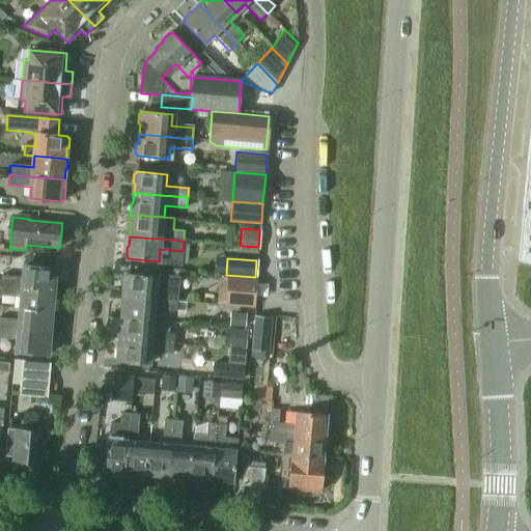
[(56,281),(58,269),(55,269),(55,268),(24,264),(23,277),(0,275),(0,278),(0,284),(54,289),(54,281),(56,281)]
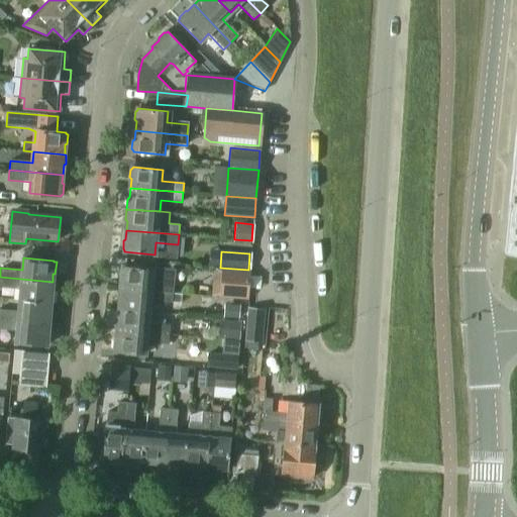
[(122,279),(121,288),(174,293),(176,270),(152,267),(152,270),(123,267),(123,268),(121,269),(120,277),(122,279)]
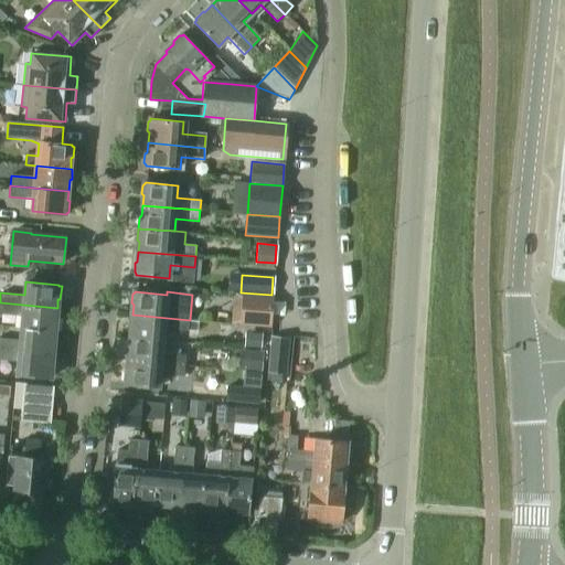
[(272,296),(248,294),(247,309),(241,309),(240,324),(269,327),(272,296)]
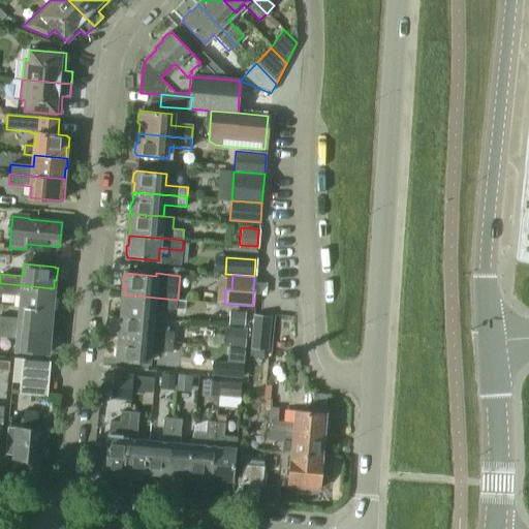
[(53,298),(54,288),(0,283),(0,292),(21,296),(20,307),(54,310),(55,298),(53,298)]
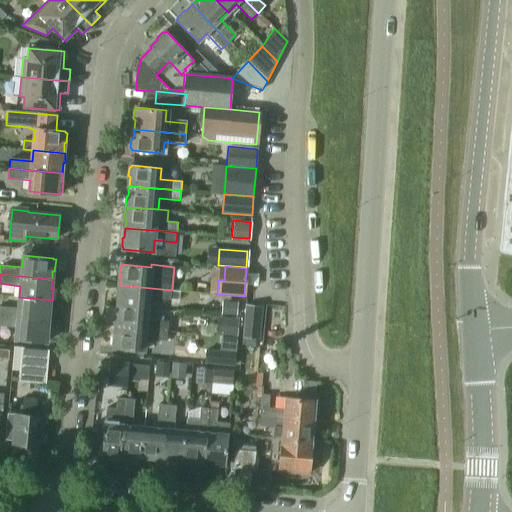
[(171,299),(172,290),(120,285),(119,294),(117,296),(116,306),(148,309),(149,297),(171,299)]
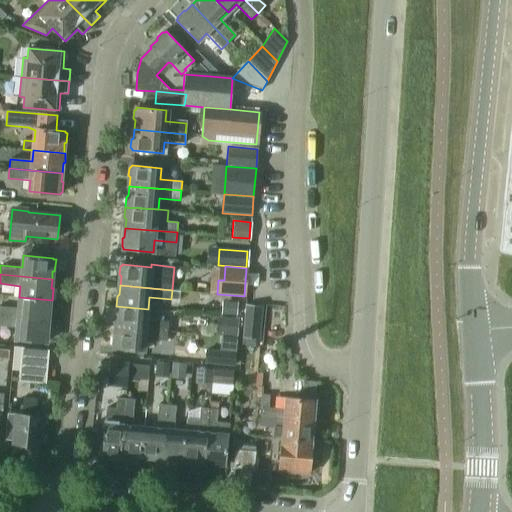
[(238,307),(239,300),(203,296),(202,304),(238,307)]
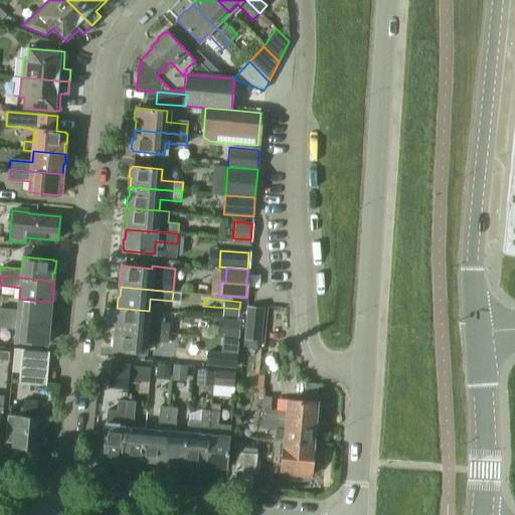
[(51,314),(52,302),(19,299),(18,310),(0,308),(0,317),(48,322),(49,314),(51,314)]
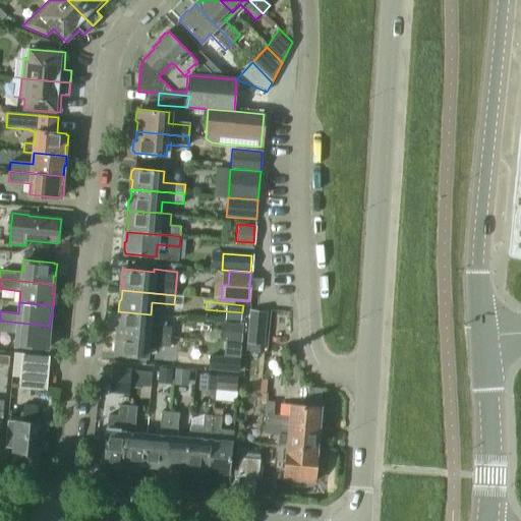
[(262,344),(266,311),(249,310),(245,349),(257,351),(258,343),(262,344)]
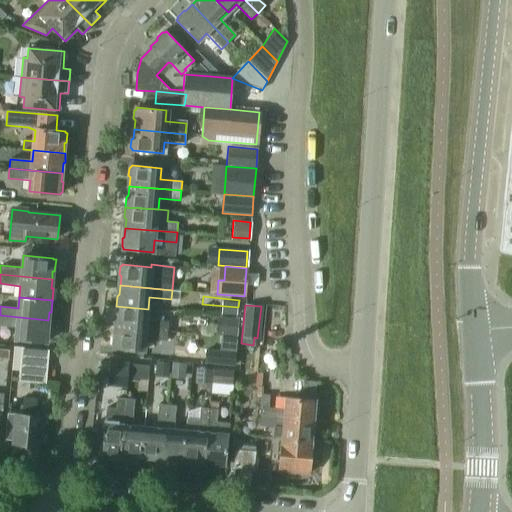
[(147,319),(148,309),(116,306),(115,316),(117,317),(116,326),(167,331),(168,321),(147,319)]
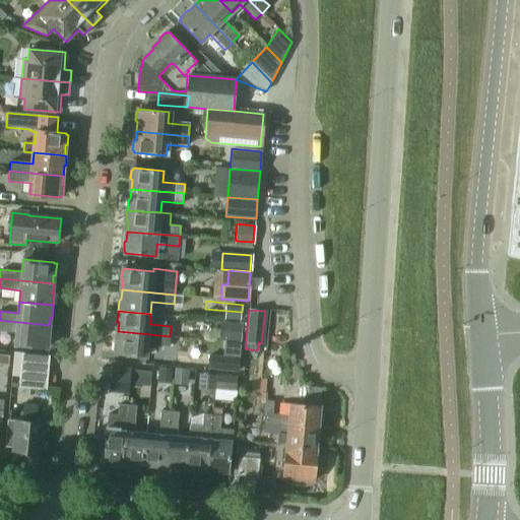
[(48,334),(49,325),(0,320),(0,330),(16,332),(15,344),(47,347),(47,346),(49,346),(50,334),(48,334)]
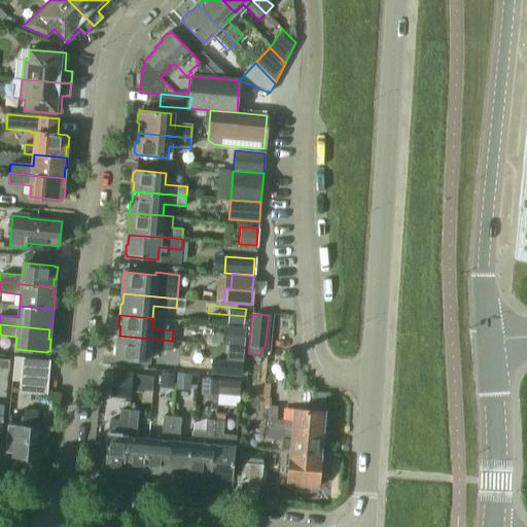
[(243,345),(244,328),(222,327),(221,344),(243,345)]
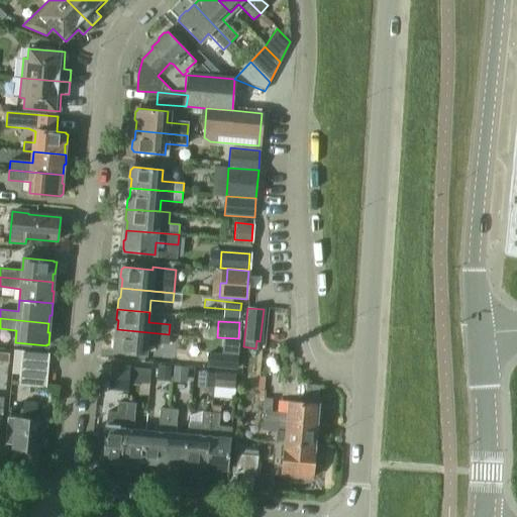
[(168,344),(169,334),(117,329),(116,338),(114,339),(113,348),(115,349),(115,350),(145,353),(146,342),(168,344)]
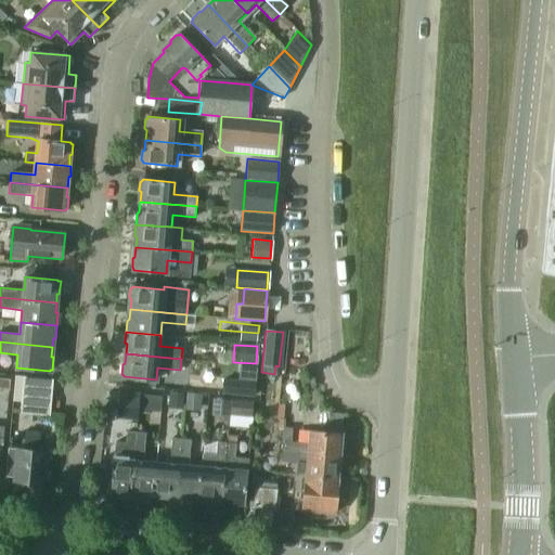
[(49,414),(51,382),(25,378),(22,411),(49,414)]
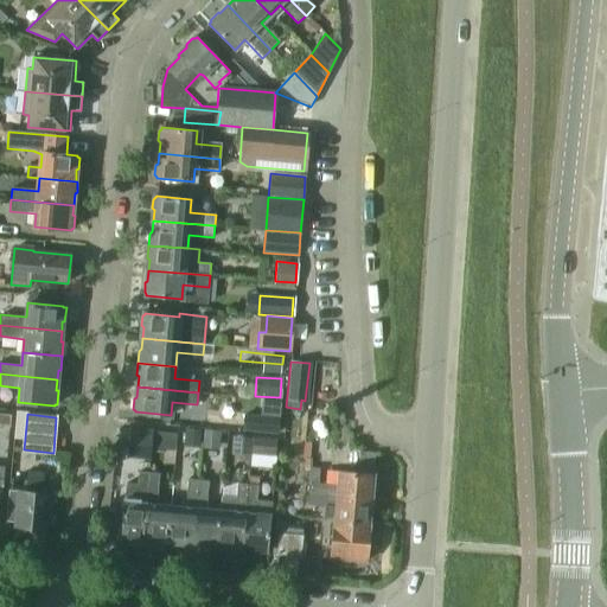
[(278,433),(279,419),(246,415),(244,429),(278,433)]
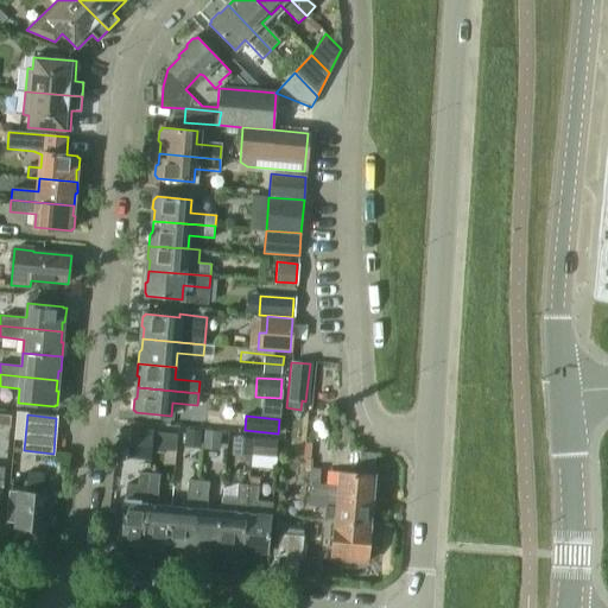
[(152,451),(153,432),(132,430),(130,449),(152,451)]
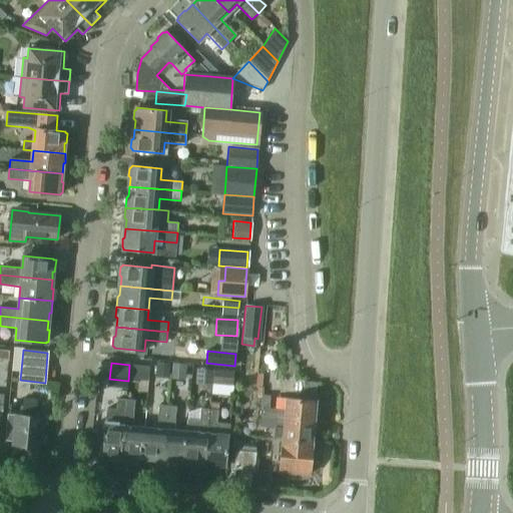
[(196,370),(195,383),(211,384),(212,371),(200,370),(196,370)]
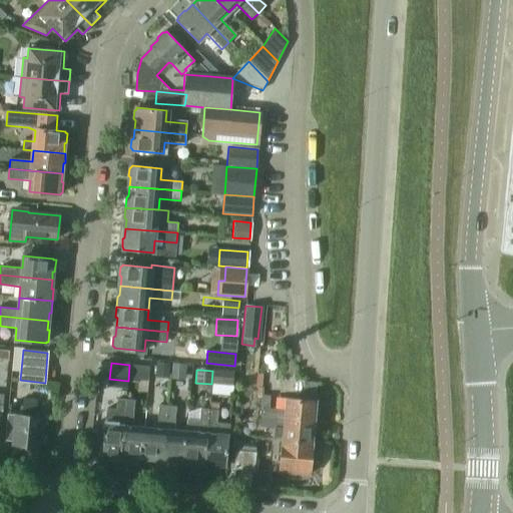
[(230,386),(231,373),(213,371),(212,384),(230,386)]
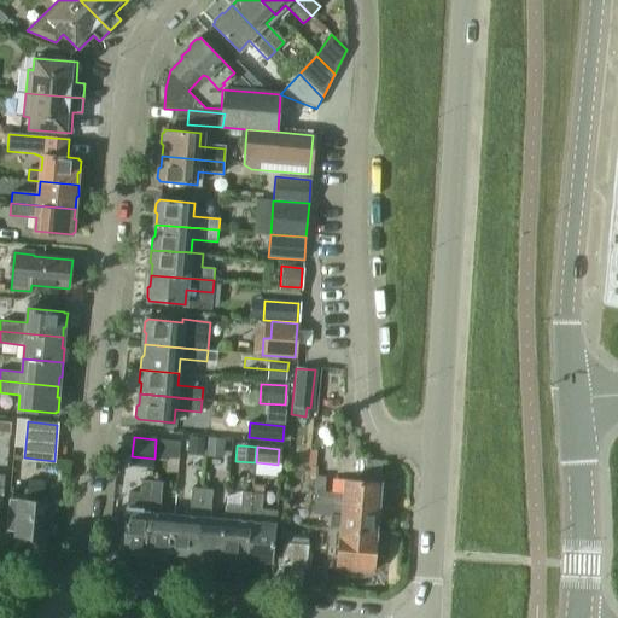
[(378,508),(382,460),(367,459),(365,481),(344,478),(343,493),(325,491),(326,478),(316,477),(314,502),(378,508)]
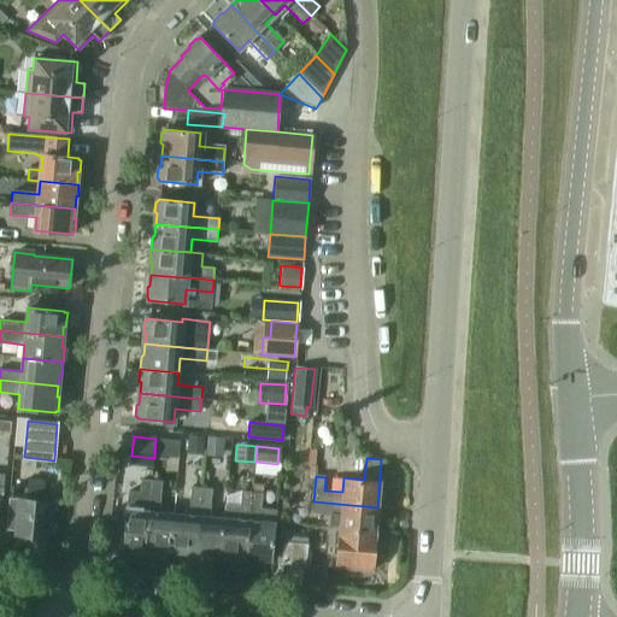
[(46,538),(48,501),(42,500),(43,481),(28,480),(27,499),(18,498),(15,535),(19,535),(23,539),(28,539),(31,536),(46,538)]
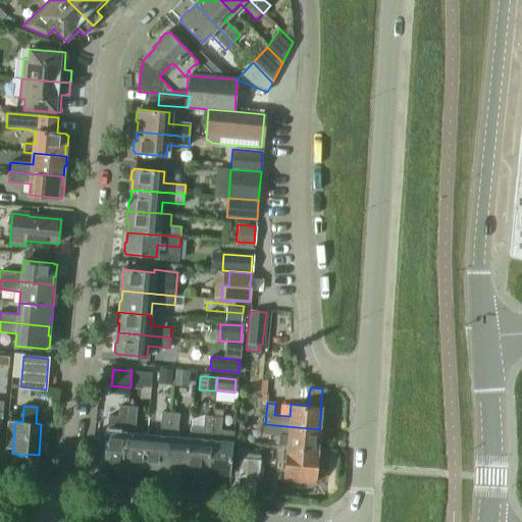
[(122,465),(128,407),(119,406),(118,417),(109,416),(107,429),(106,429),(105,441),(104,441),(102,457),(104,457),(103,464),(122,465)]
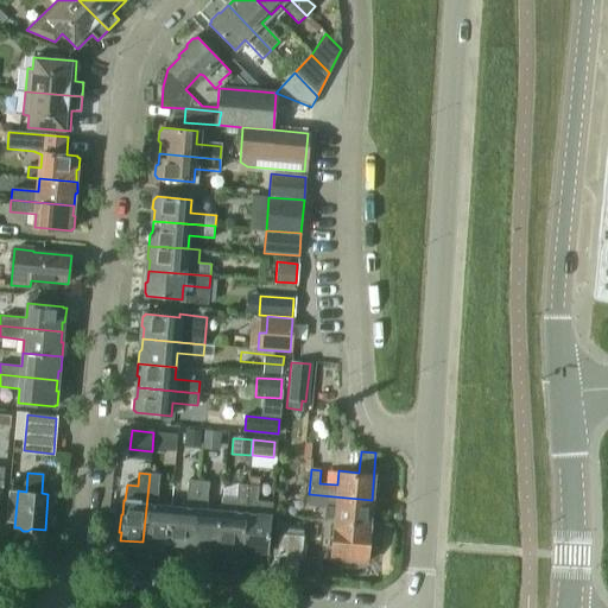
[(168,544),(171,508),(157,507),(159,475),(150,474),(143,542),(144,540),(152,542),(153,543),(168,544)]
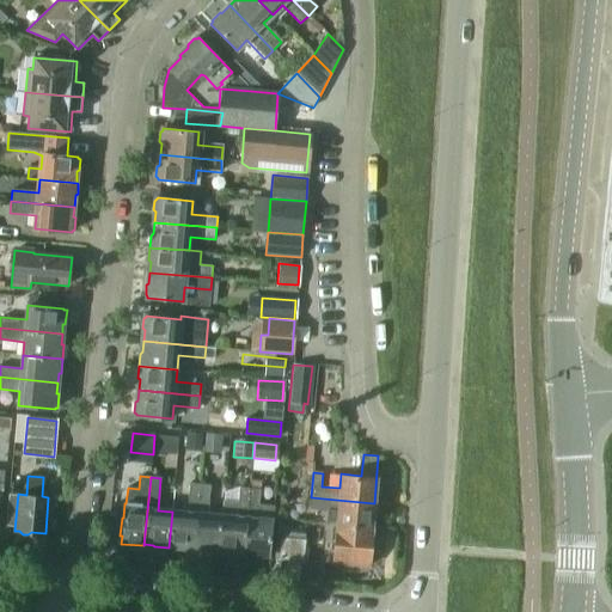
[(194,549),(200,485),(190,484),(187,513),(172,512),(169,548),(182,549),(184,548),(194,549)]
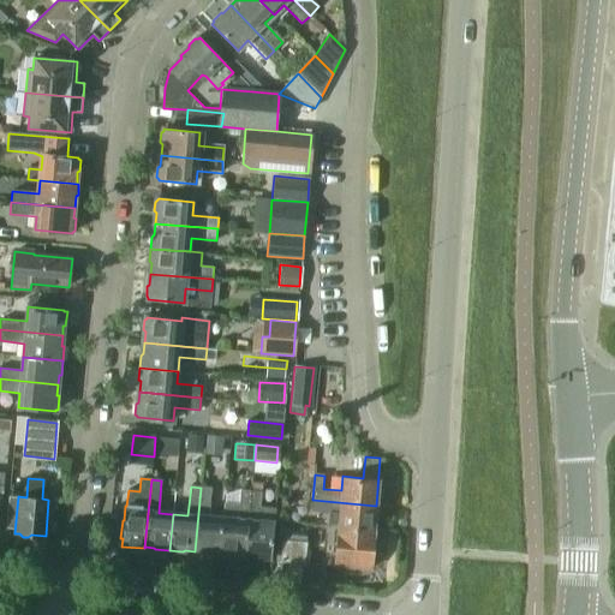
[(220,555),(222,519),(209,518),(212,489),(201,488),(195,551),(206,551),(207,554),(220,555)]
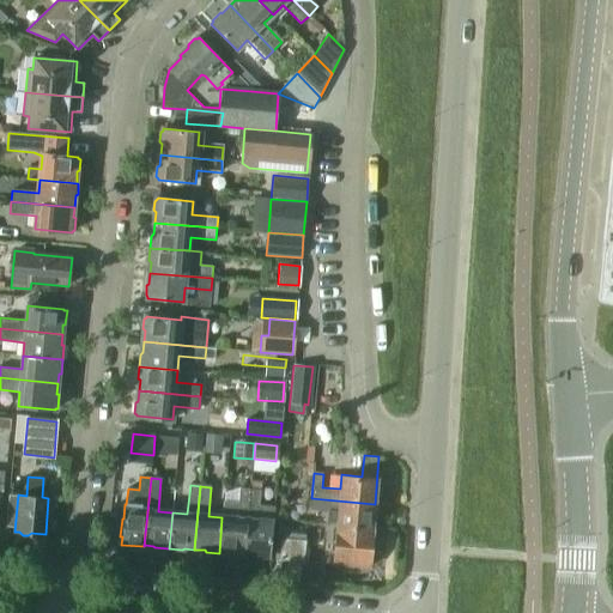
[(244,553),(249,491),(238,490),(237,503),(224,502),(222,517),(219,553),(231,554),(235,553),(244,553)]
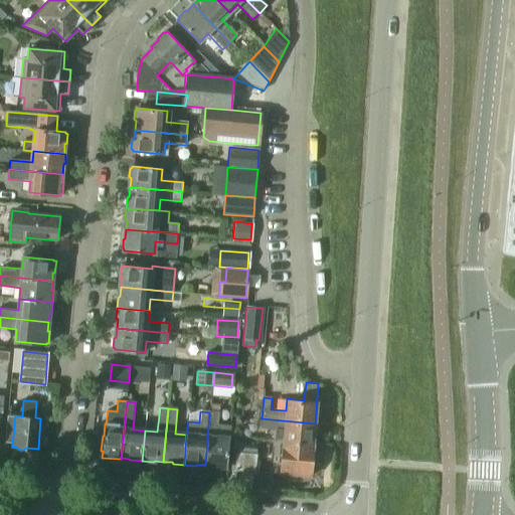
[(226,469),(230,425),(217,424),(218,413),(209,412),(205,465),(213,466),(215,468),(226,469)]
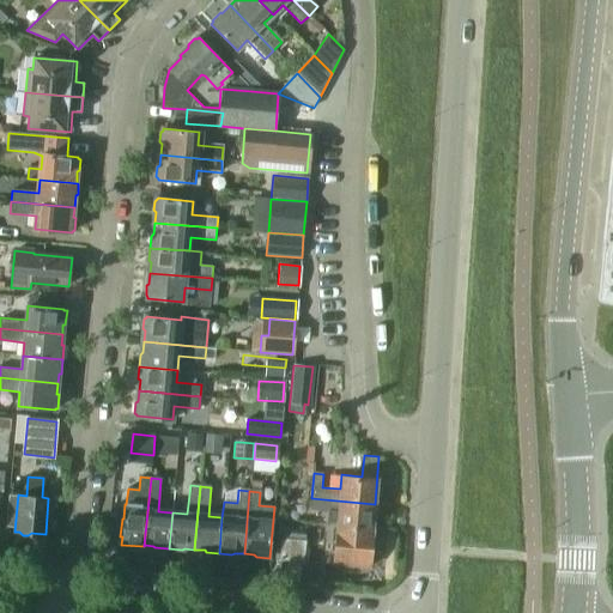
[(372,528),(375,504),(311,498),(310,509),(328,510),(327,523),(372,528)]
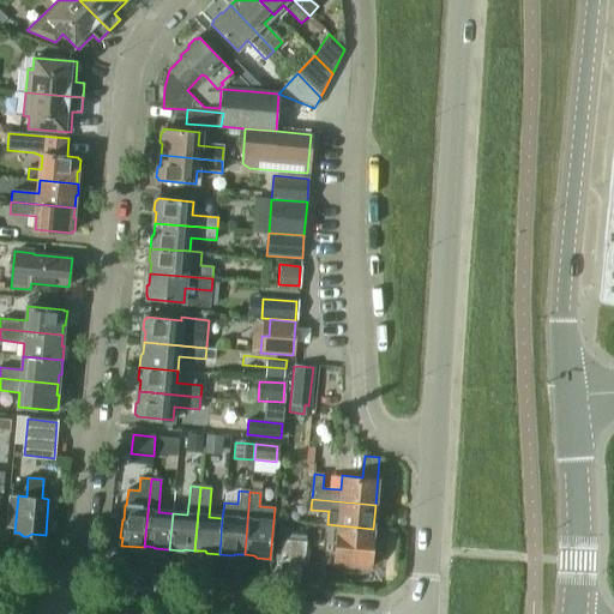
[(304,561),(306,535),(289,534),(290,525),(278,524),(275,559),(304,561)]
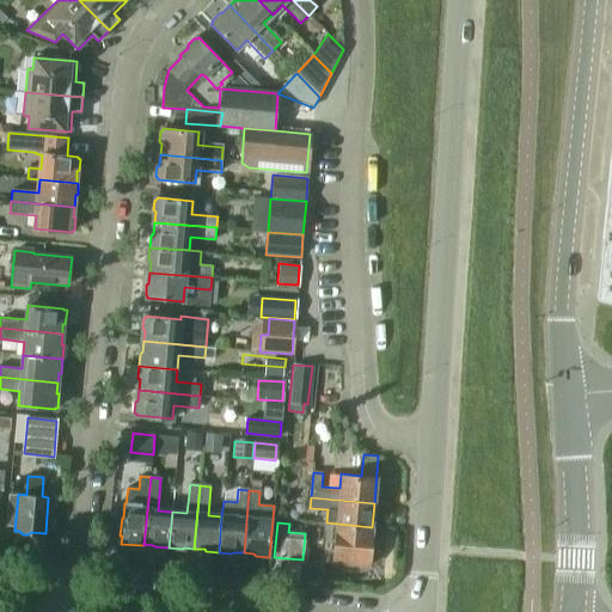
[(368,565),(372,527),(326,522),(324,555),(317,554),(316,561),(368,565)]
